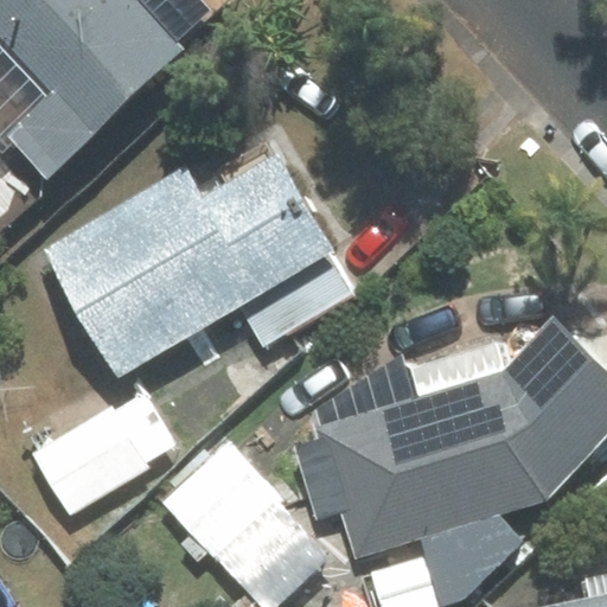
[(46,177),(183,48),(174,38),(215,0),(0,0),(0,154),(2,158),(17,145),(46,177)]
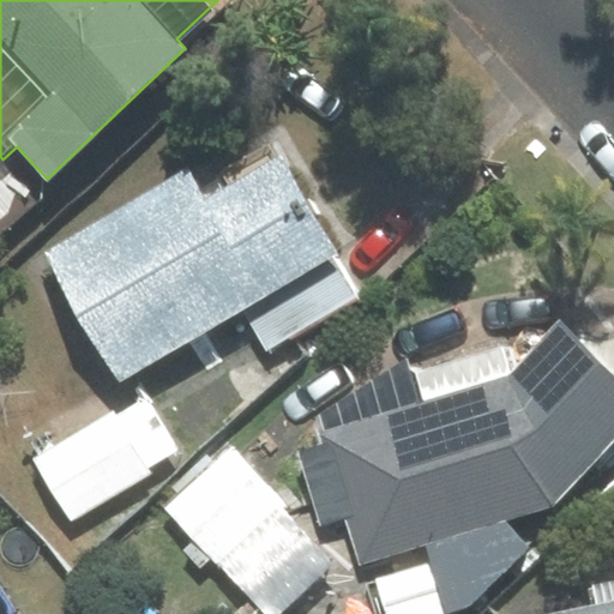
[(190,172),(47,253),(120,380),(242,309),(337,256),(281,157),(205,200),(190,172)]
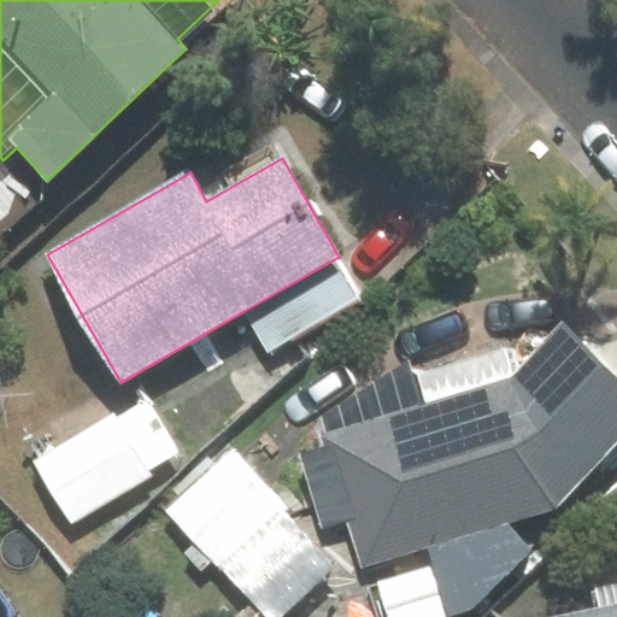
[(362,297),(339,257),(244,311),(266,351),(362,297)]
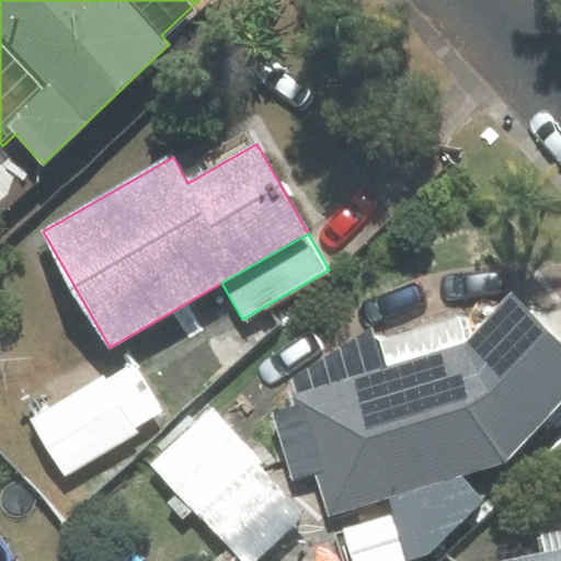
[(560,400),(560,344),(510,296),(472,335),(466,317),(377,342),(371,330),(293,380),(299,405),(275,414),(296,478),(315,472),(329,517),(387,499),(391,512),(343,528),(354,560),(401,560),(427,552),(480,499),(459,479),(504,460),(560,400)]
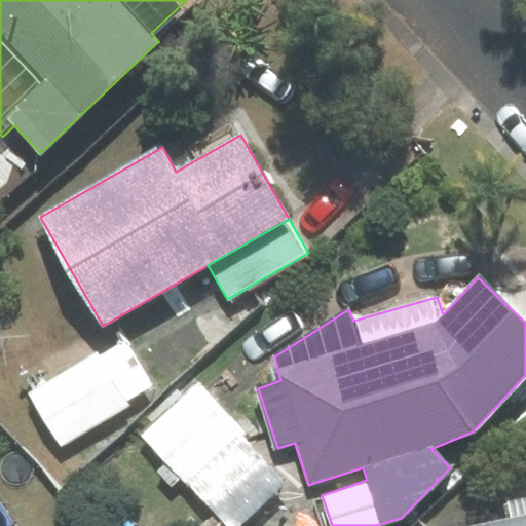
[(152,385),(124,338),(31,393),(62,445),(129,405),(126,400),(152,385)]
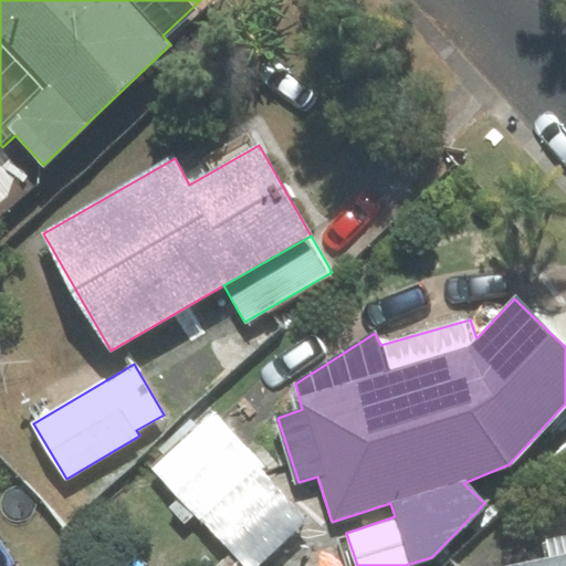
[(211,417),(155,470),(245,565),(254,565),(307,517),(211,417)]
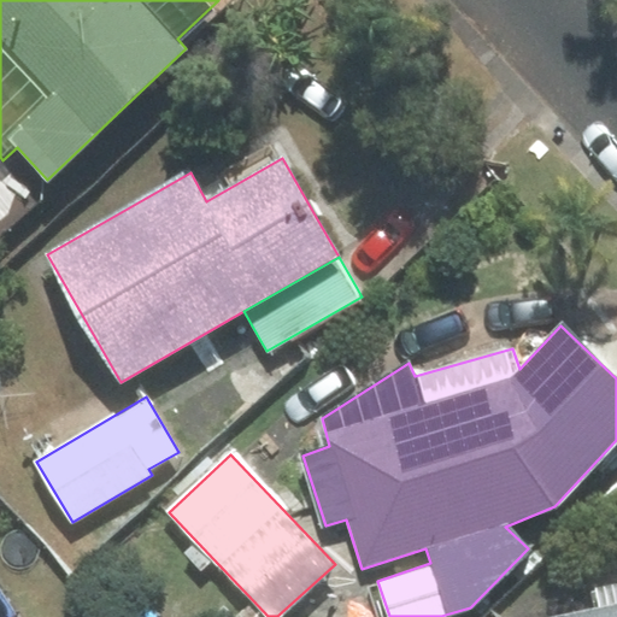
[(616,616),(616,583),(595,588),(601,611),(574,616),(616,616)]
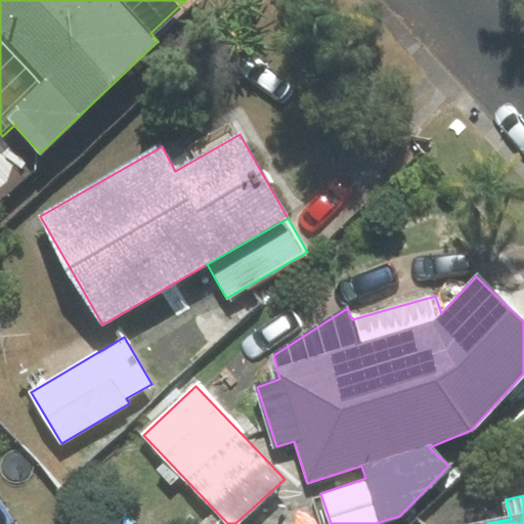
All buildings are outlined.
